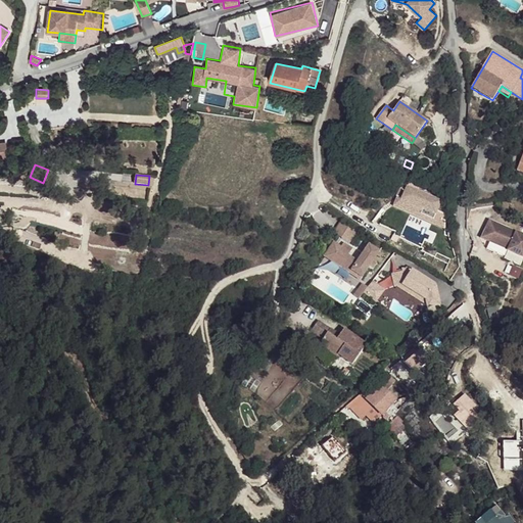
[(433,222),(443,200),(402,183),(393,205),(433,222)]
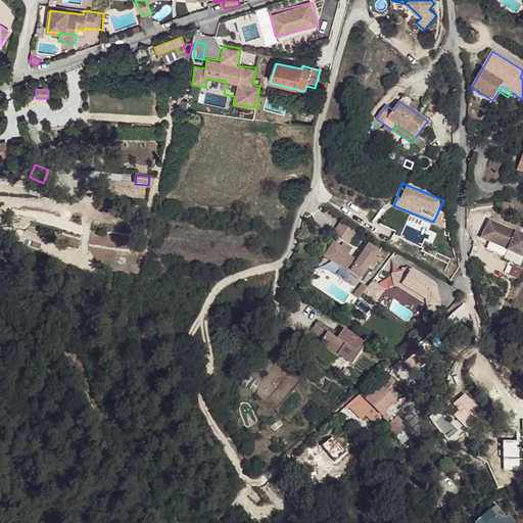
[(508,251),(522,257),(522,236),(489,221),(482,238),(508,250),(508,251)]
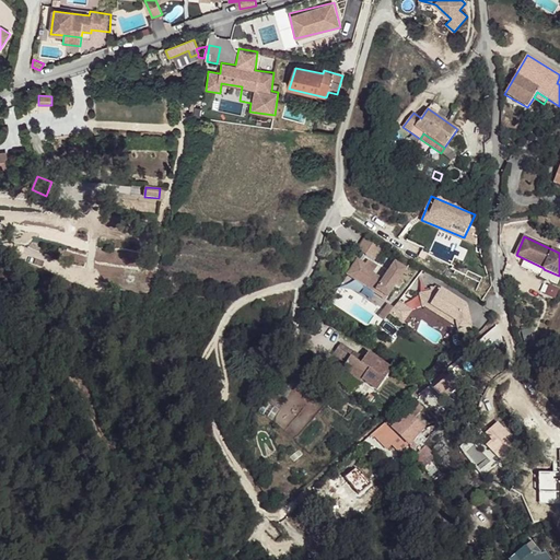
[(358,251),(369,258),(376,246),(365,240),(358,251)]
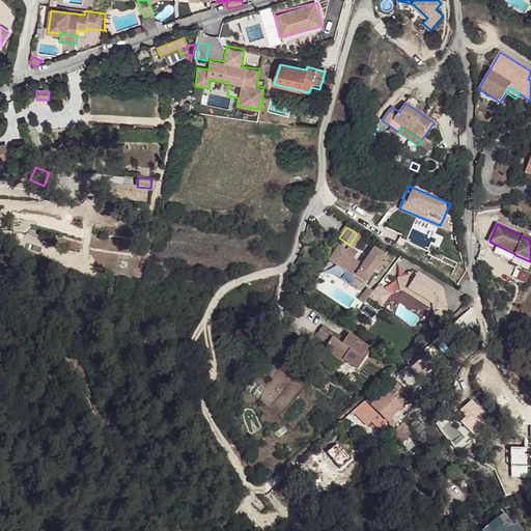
[(357,233),(350,245),(355,248),(362,236),(357,233)]
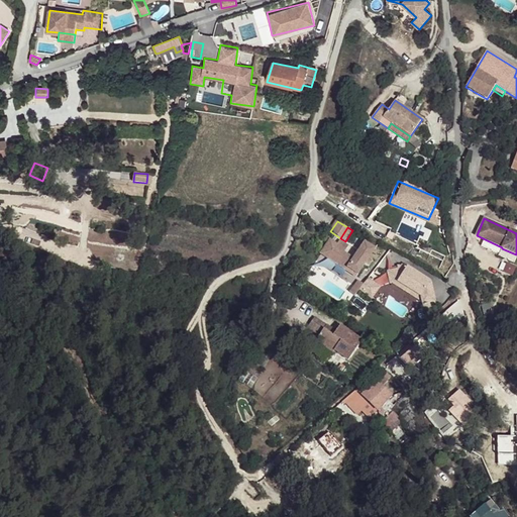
[(327,259),(337,244),(330,240),(321,253),(327,259)]
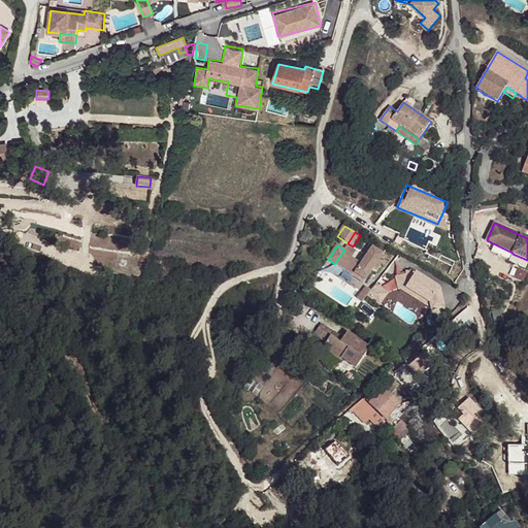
[(344,250),(334,264),(364,283),(372,270),(376,272),(380,267),(376,265),(383,254),(372,246),(361,264),(352,258),(356,252),(347,245),(344,250)]
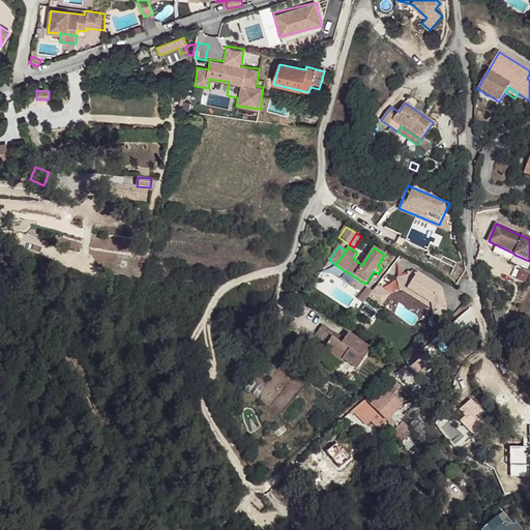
[(525,283),(528,274),(520,270),(516,278),(525,283)]
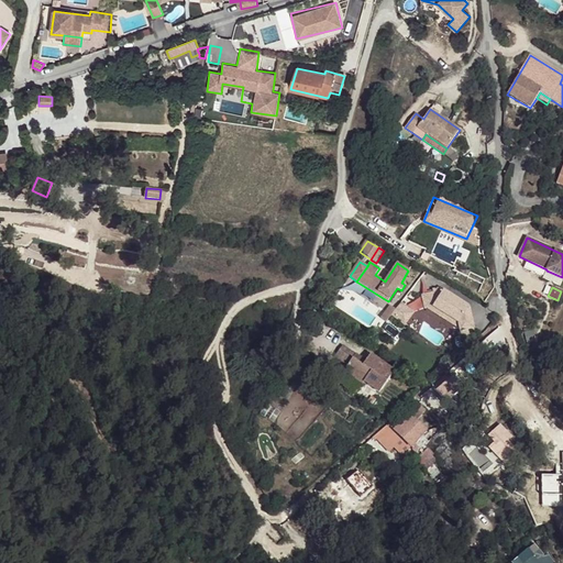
[(426,308),(432,307),(459,323),(460,329),(460,331),(474,328),(472,317),(461,320),(470,307),(443,290),(442,290),(433,293),(421,296),(424,308),(426,308)]
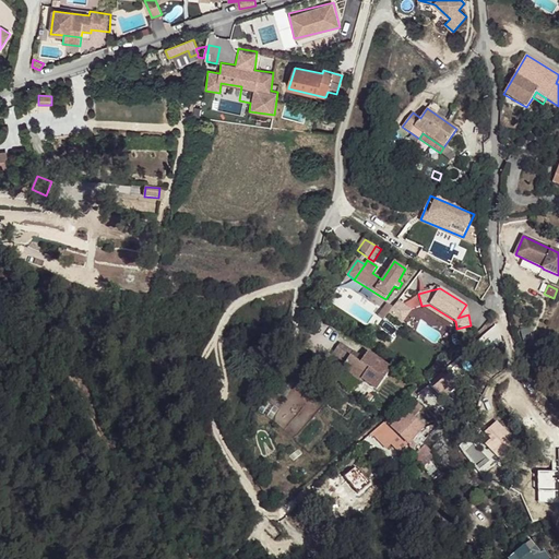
[(389,313),(393,318),(403,305),(397,301),(393,308),(389,313)]
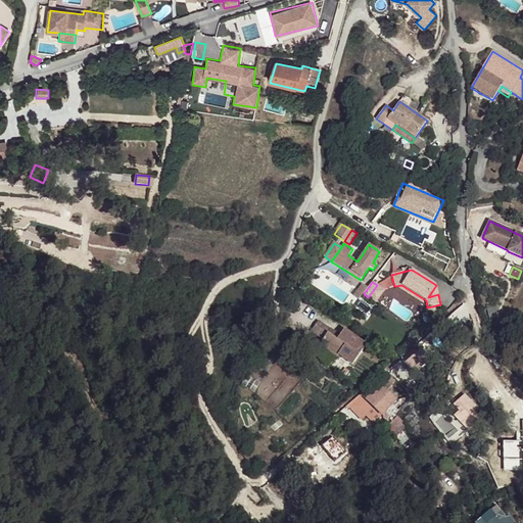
[(362,284),(353,296),(359,299),(364,293),(368,288),(362,284)]
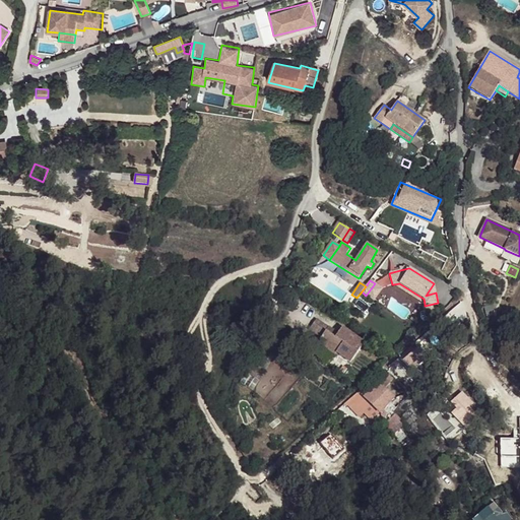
[(374,301),(383,289),(375,283),(366,296),(374,301)]
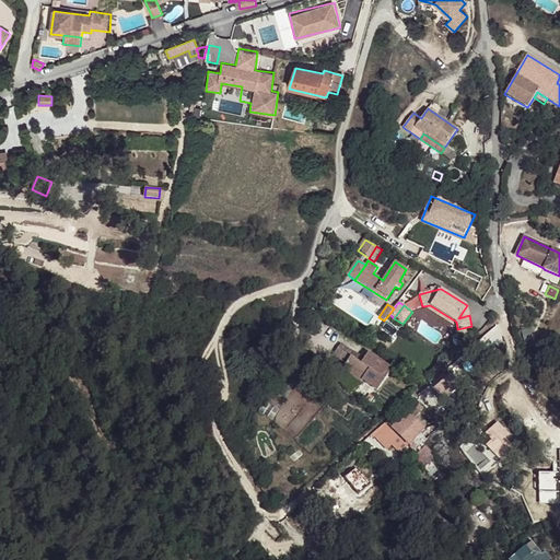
[(456,322),(430,305),(423,306),(457,327),(456,322)]
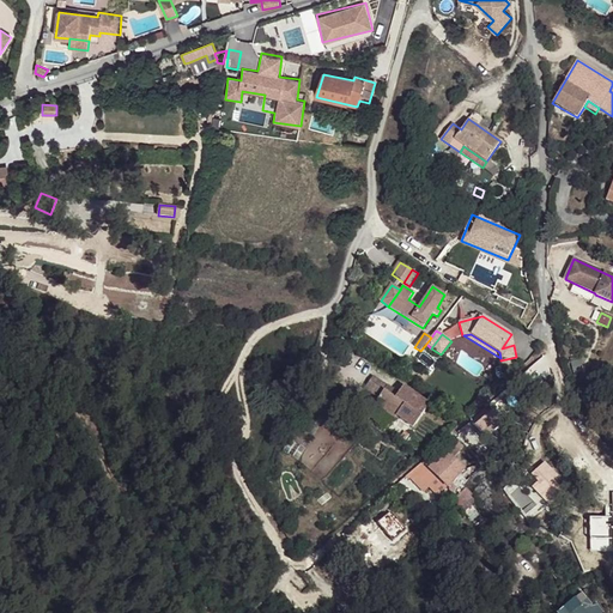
[(514,345),(511,334),(502,349),(514,345)]
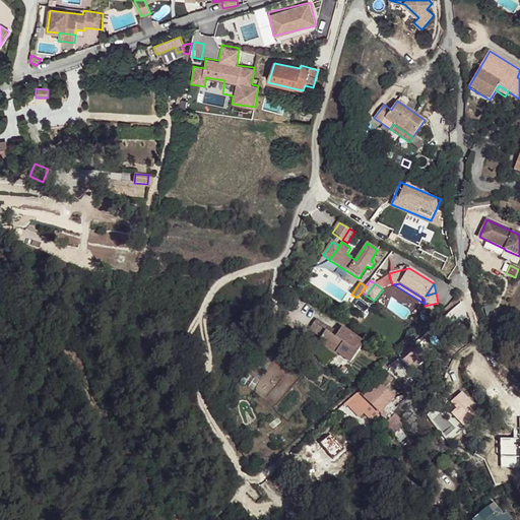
[(495,314),(492,306),(484,308),(486,317),(495,314)]
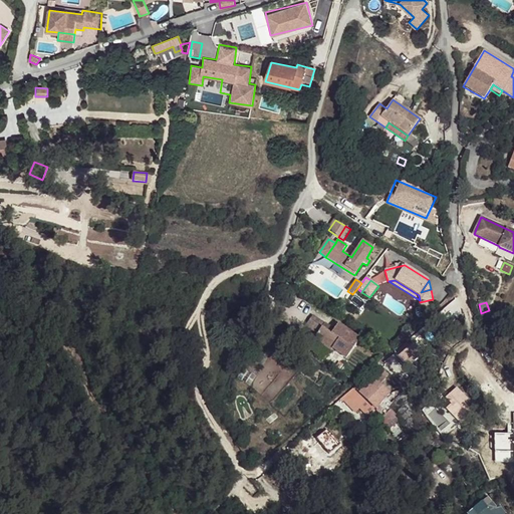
[(280,325),(265,315),(260,322),(264,325),(266,324),(276,331),(280,325)]
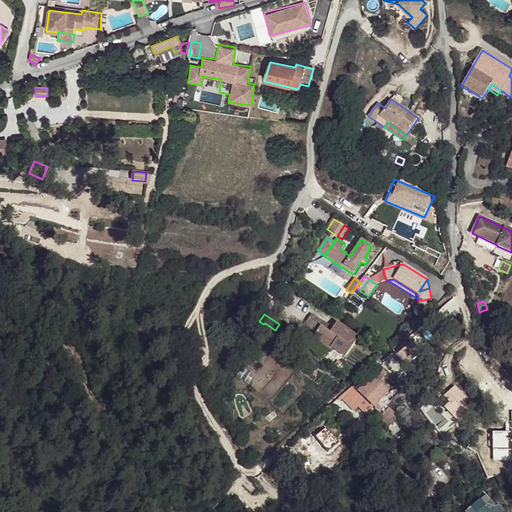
[(331,348),(345,358),(358,338),(337,323),(333,329),(311,314),(304,325),(316,333),(312,338),(330,350),(331,348)]
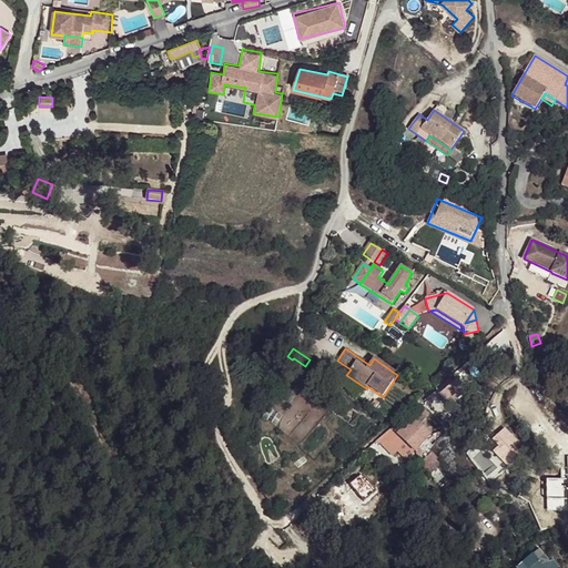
[(392,429),(376,442),(378,445),(381,443),(393,456),(397,452),(407,460),(415,453),(424,459),(429,455),(432,452),(424,444),(432,435),(419,425),(429,413),(419,405),(409,415),(394,432),(392,429)]
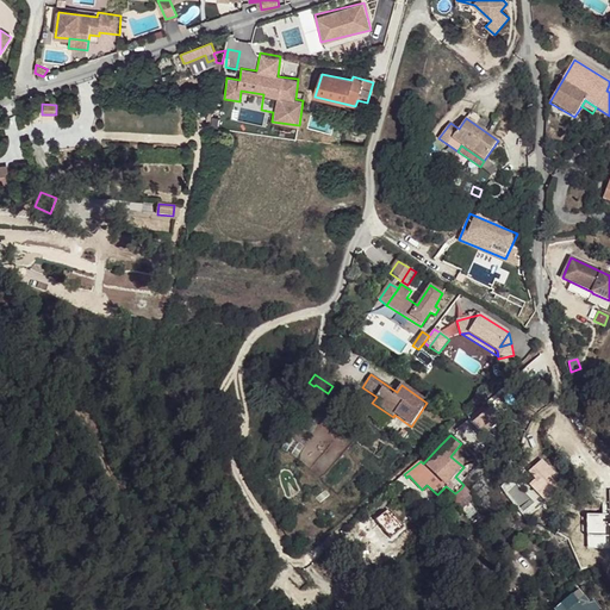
[(530,486),(548,505),(562,491),(551,479),(553,477),(542,466),(540,468),(537,466),(530,473),(537,480),(530,486)]
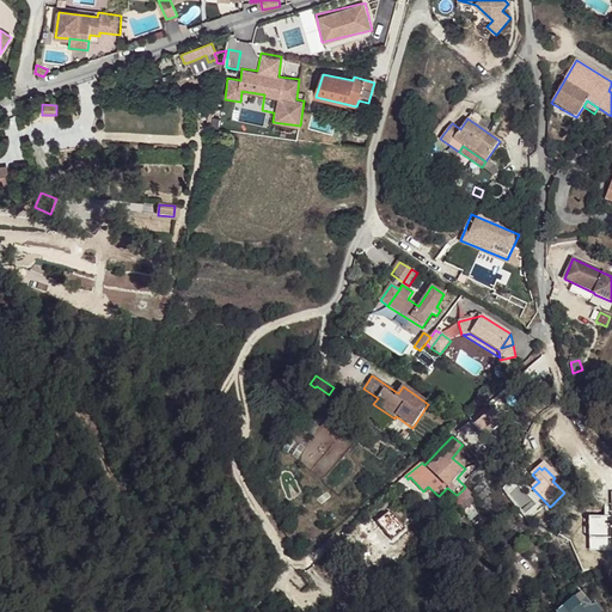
[(457,495),(453,499),(483,533),(491,526),(463,490),(457,495)]
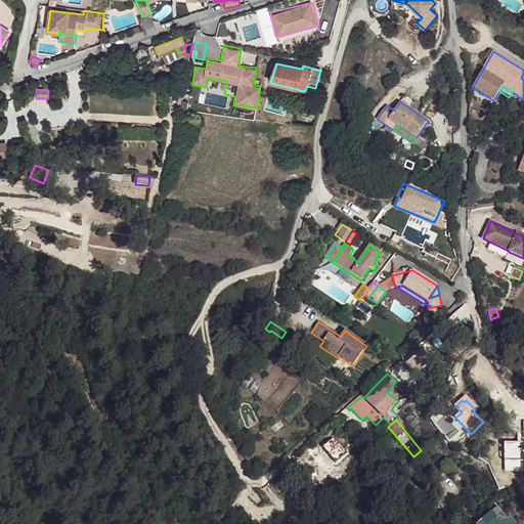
[(365,447),(358,440),(353,444),(360,452),(365,447)]
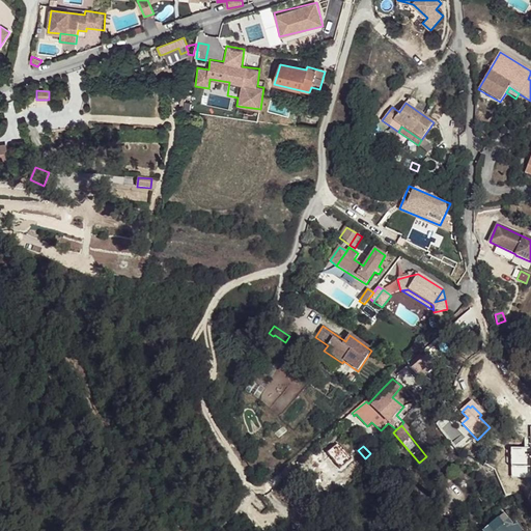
[(520,530),(522,529),(516,522),(512,525),(504,515),(488,529),(491,530),(520,530)]
